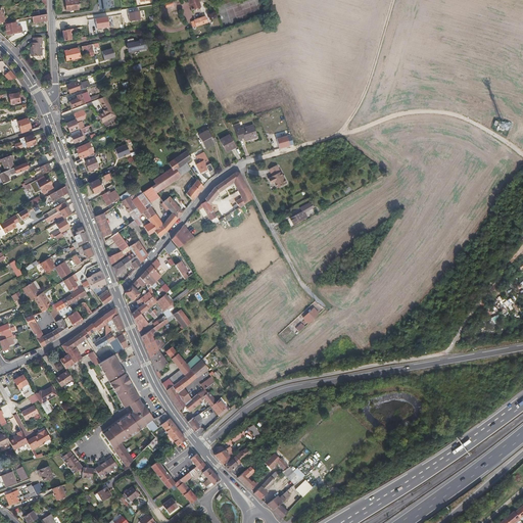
[(67,0),(66,0),(66,11),(79,10),(78,0),(67,0)]
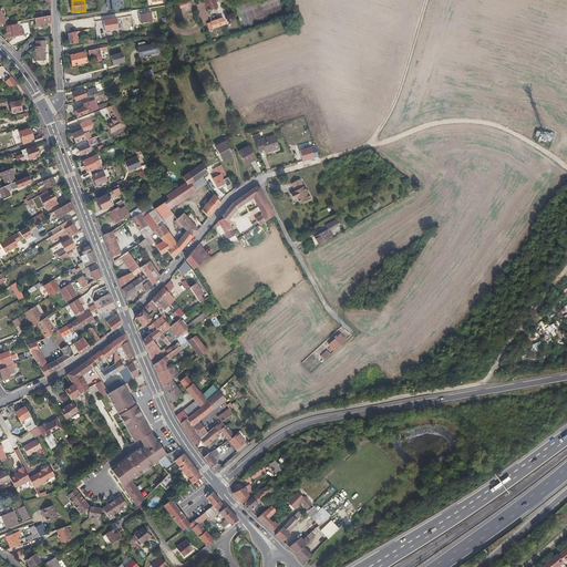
[(117,0),(105,0),(107,10),(120,8),(117,0)]
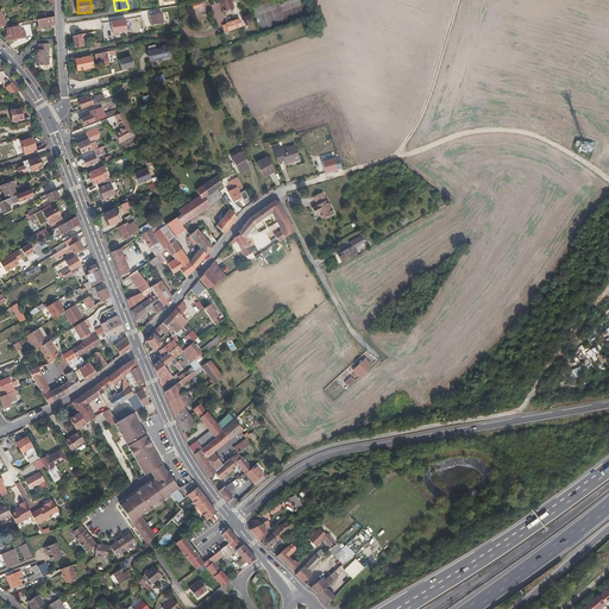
[(219,0),(223,11),(233,7),(231,0),(219,0)]
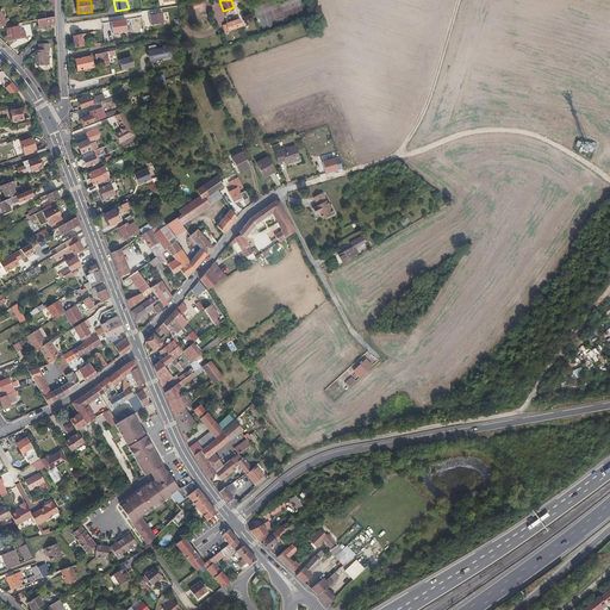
[(163,13),(150,16),(151,25),(165,23),(163,13)]
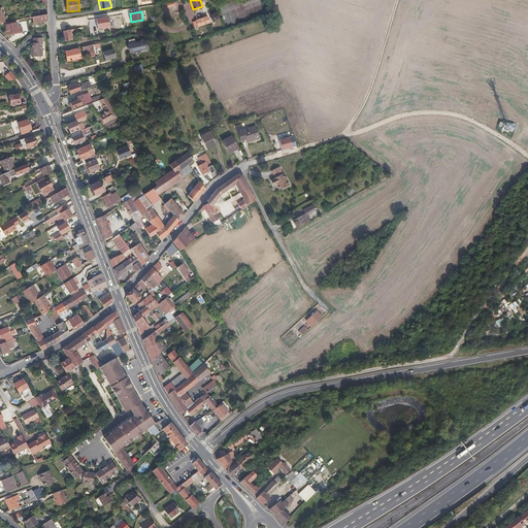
[(196,27),(209,23),(207,17),(194,21),(196,27)]
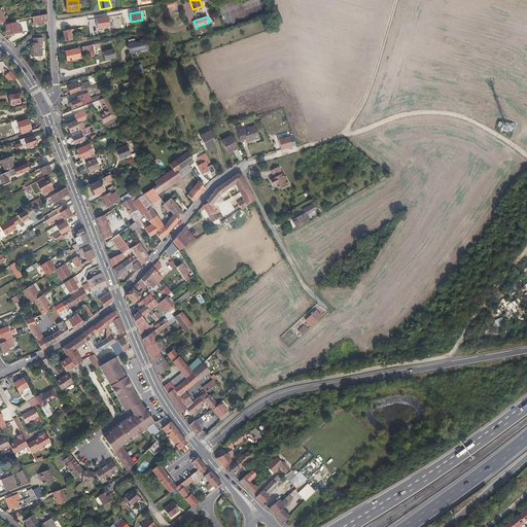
[(109,18),(97,19),(99,29),(110,27),(109,18)]
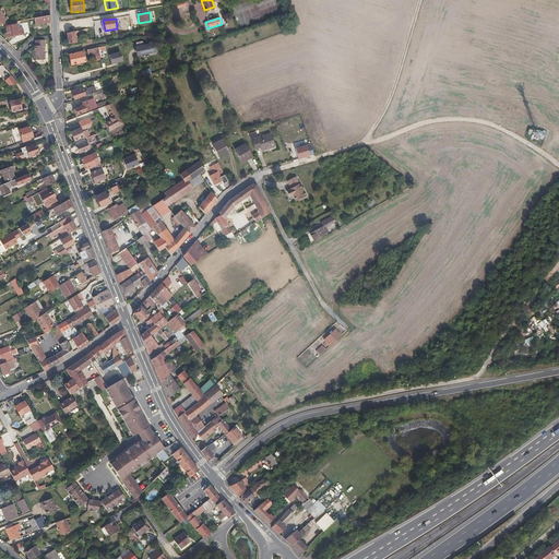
[(24,34),(23,26),(19,27),(19,23),(10,24),(10,22),(9,22),(7,23),(9,36),(24,34)]
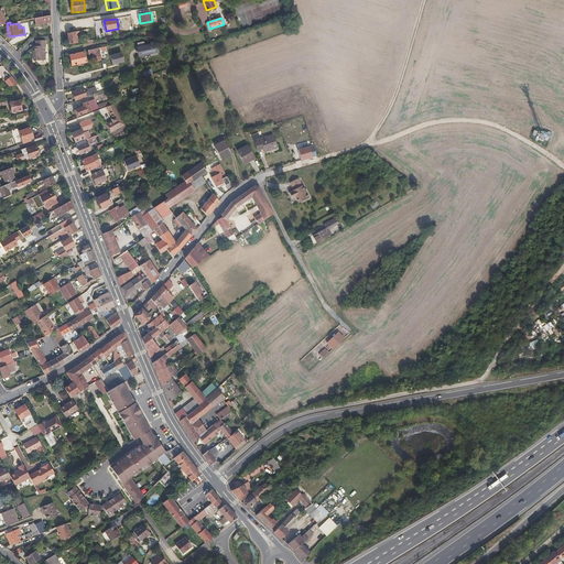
[(46,61),(46,46),(46,40),(36,40),(36,46),(35,46),(35,50),(36,54),(34,54),(35,61),(46,61)]
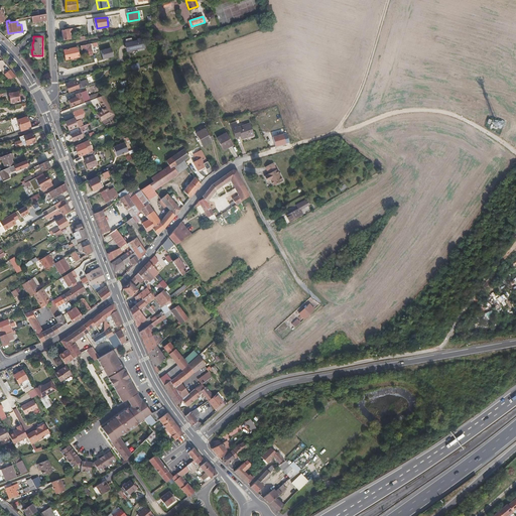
[(145,45),(146,45),(144,39),(142,39),(141,38),(138,38),(138,40),(133,41),(132,37),(126,39),(129,49),(138,47),(138,48),(139,51),(145,49),(145,45)]
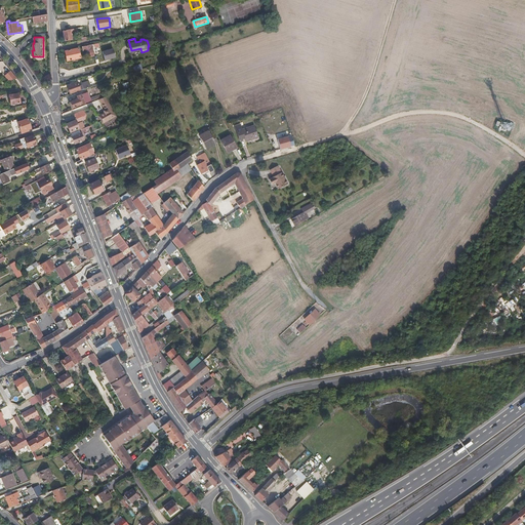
[(66,51),(68,61),(81,57),(79,48),(66,51)]
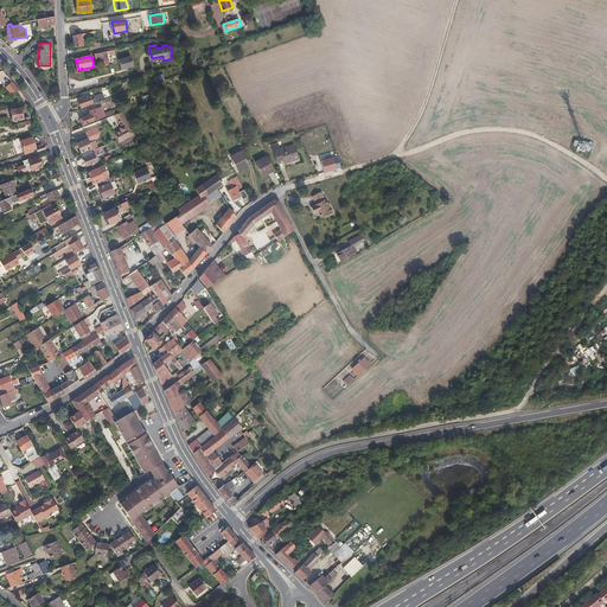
[(132,56),(119,59),(122,70),(134,66),(132,56)]
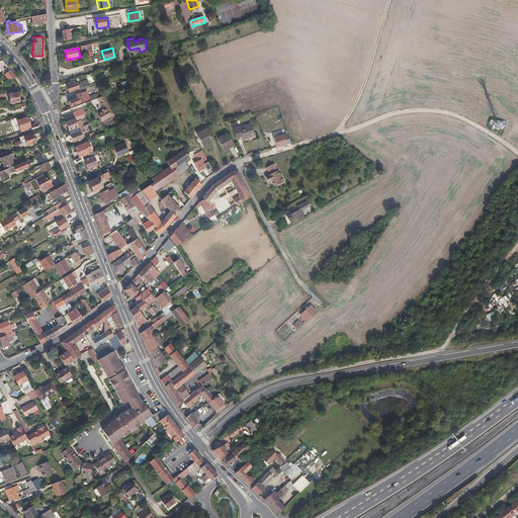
[(16,76),(14,73),(9,67),(4,72),(7,77),(16,76)]
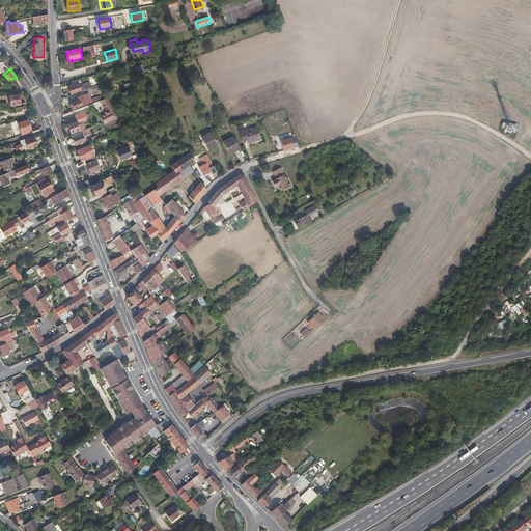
[(93,87),(91,81),(83,83),(85,87),(82,89),(79,83),(68,87),(72,94),(93,87)]
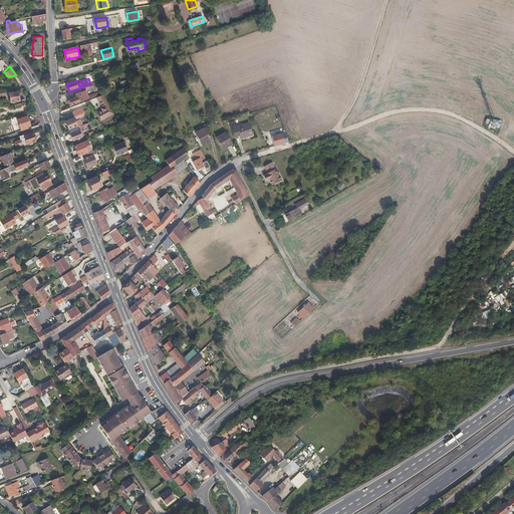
[(90,98),(86,89),(76,94),(76,95),(68,99),(70,106),(90,98)]
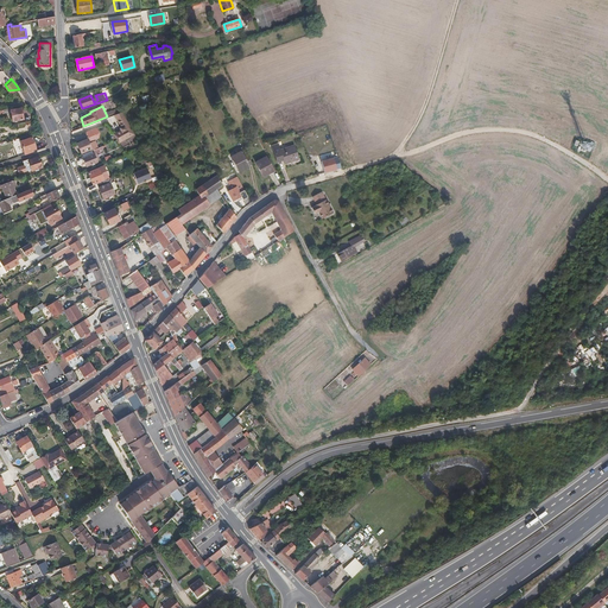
[(20,107),(10,108),(12,120),(23,118),(20,107)]
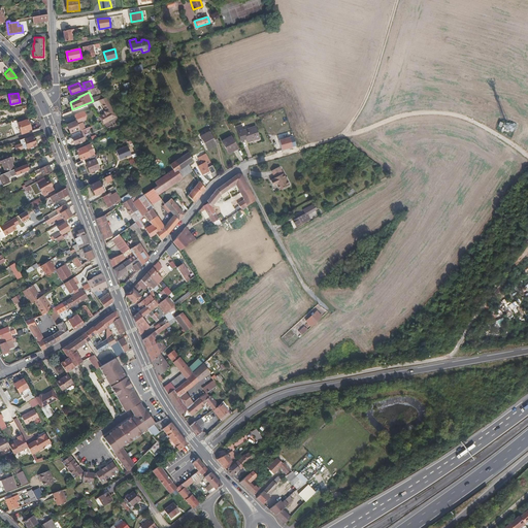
[(119,117),(109,101),(102,104),(106,110),(104,111),(105,113),(101,117),(105,124),(119,117)]
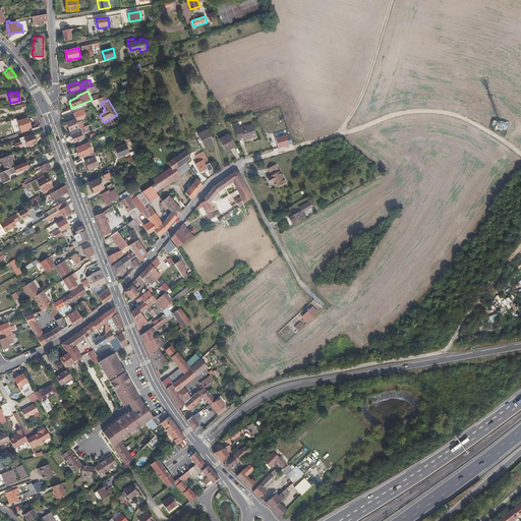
[(84,116),(81,110),(75,113),(77,119),(84,116)]
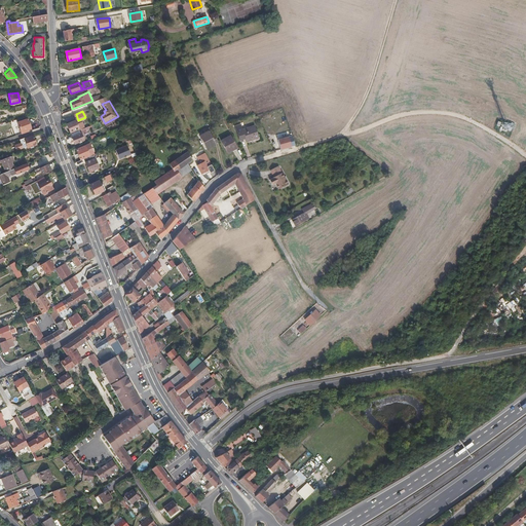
[(21,134),(28,130),(28,129),(31,128),(28,119),(17,122),(21,134)]
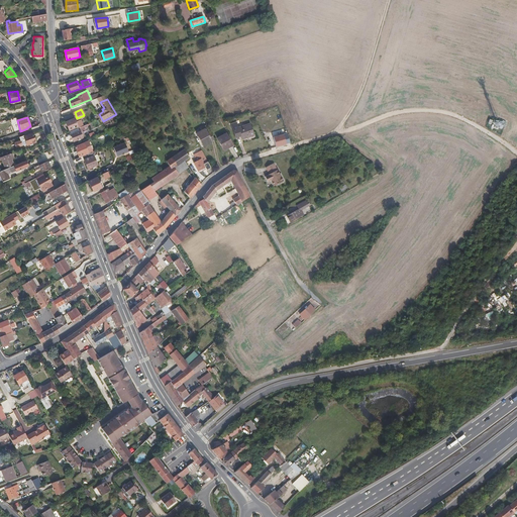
[(85,125),(82,119),(78,120),(76,121),(75,118),(67,122),(70,130),(77,126),(78,128),(85,125)]
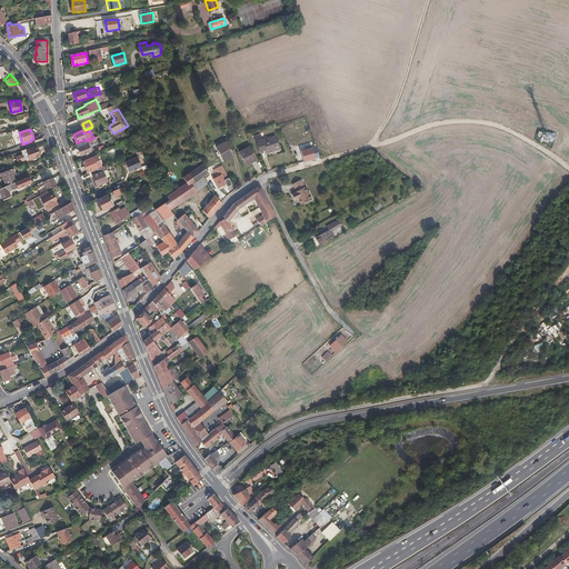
[(91,151),(89,145),(95,141),(95,140),(98,139),(97,137),(93,138),(86,141),(77,145),(82,156),(91,151)]
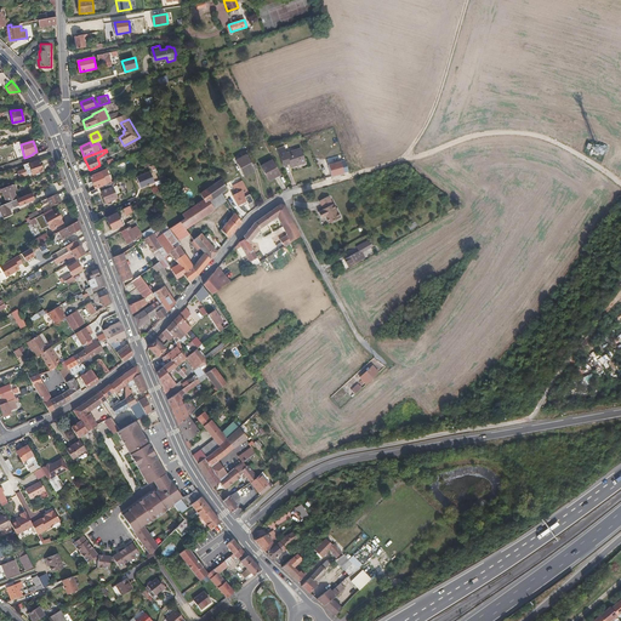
[(307,166),(303,151),(289,155),(288,157),(286,153),(280,155),(281,160),(284,159),(286,169),(292,166),(292,170),(307,166)]
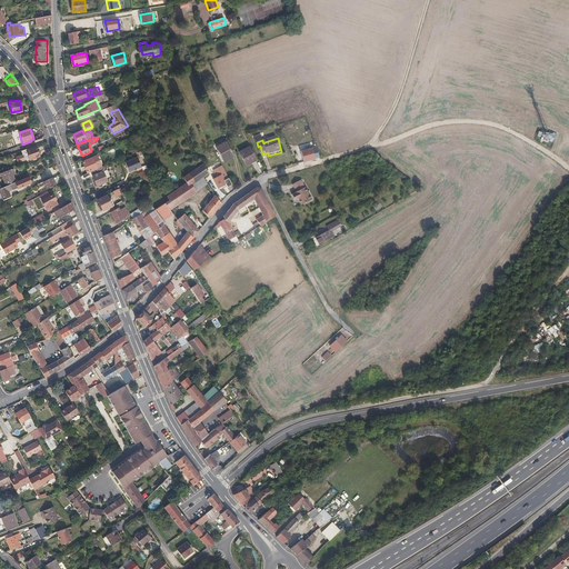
[(237,153),(231,141),(222,145),(218,148),(225,160),(237,153)]
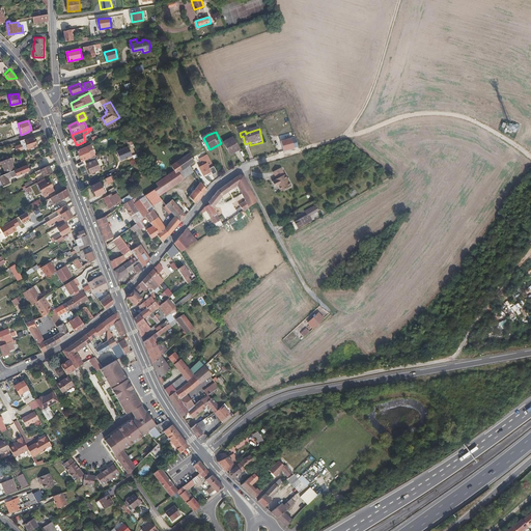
[(36,144),(33,135),(24,138),(27,147),(36,144)]
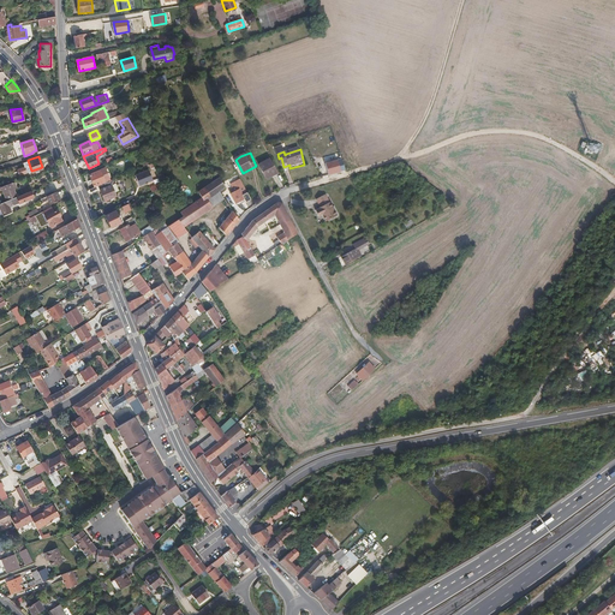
[(260,162),(268,178),(279,172),(270,157),(260,162)]
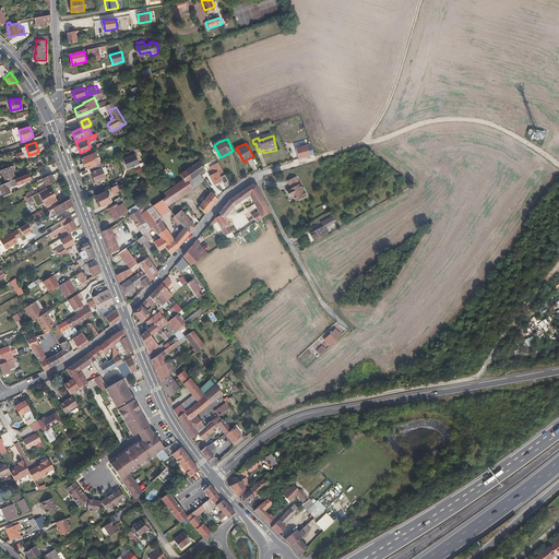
[(306,144),(295,147),(298,158),(310,155),(306,144)]
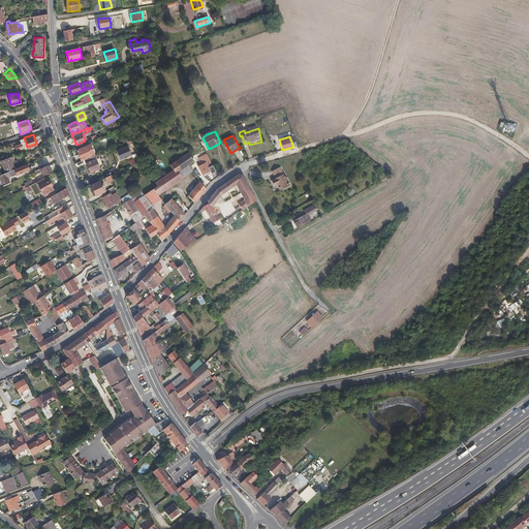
[(116,150),(119,159),(131,155),(127,145),(116,150)]
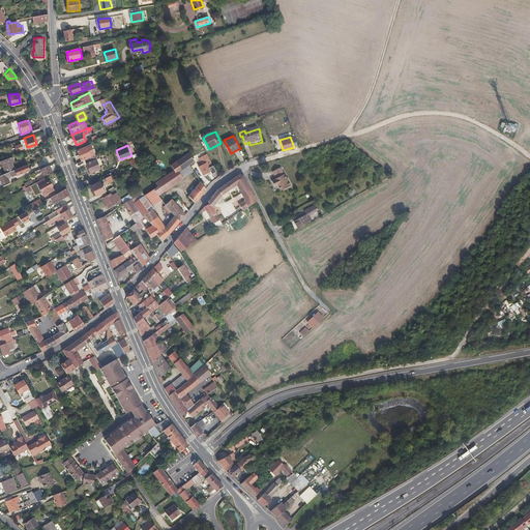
[(78,151),(82,160),(91,156),(90,153),(92,152),(90,146),(78,151)]
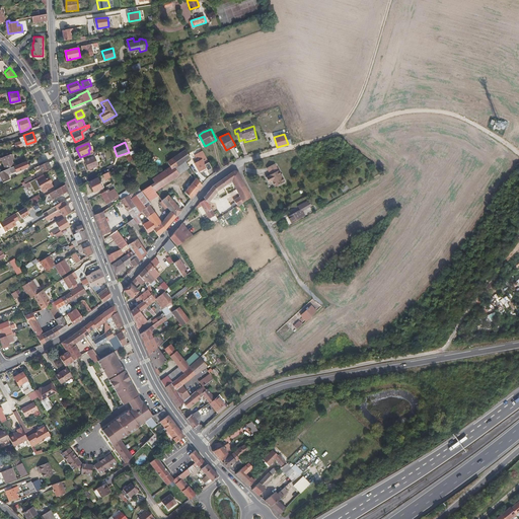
[(156,191),(190,168),(186,162),(191,158),(186,149),(168,161),(171,166),(154,178),(156,181),(151,184),(156,191)]
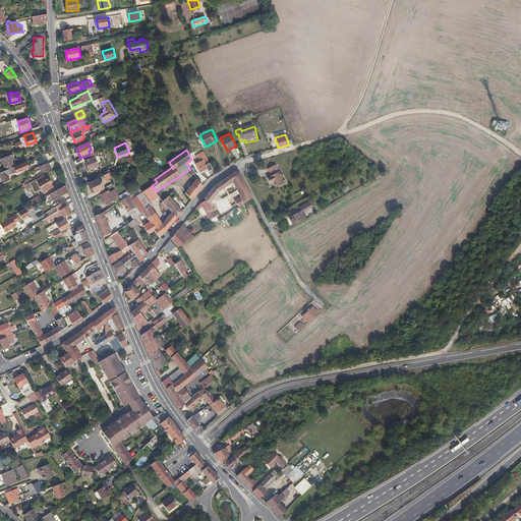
[(13,166),(10,159),(11,159),(9,154),(0,157),(5,169),(13,166)]
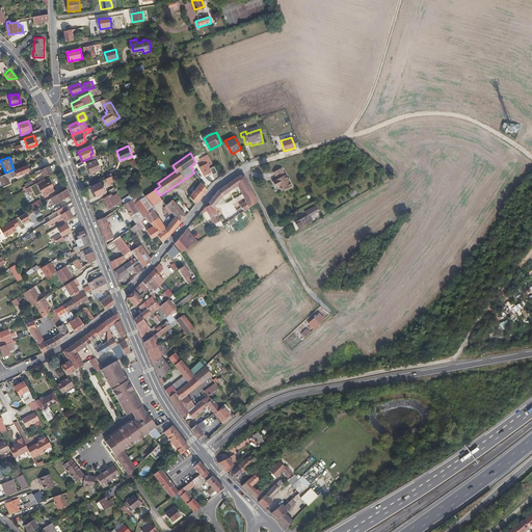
[(103,168),(102,167),(100,167),(96,157),(86,161),(87,163),(87,164),(91,174),(101,169),(103,168)]
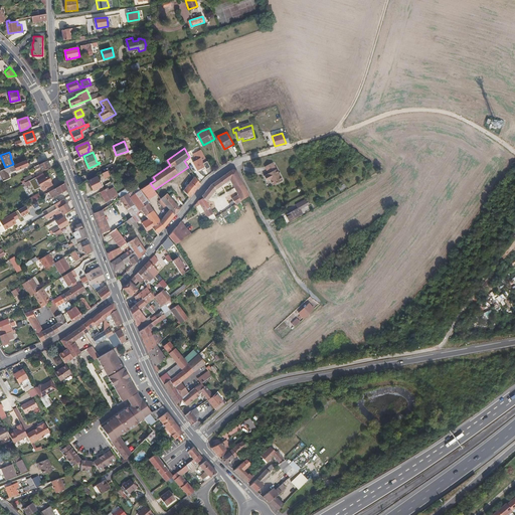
[(211,167),(207,160),(203,162),(201,158),(194,161),(198,170),(205,166),(206,169),(211,167)]
